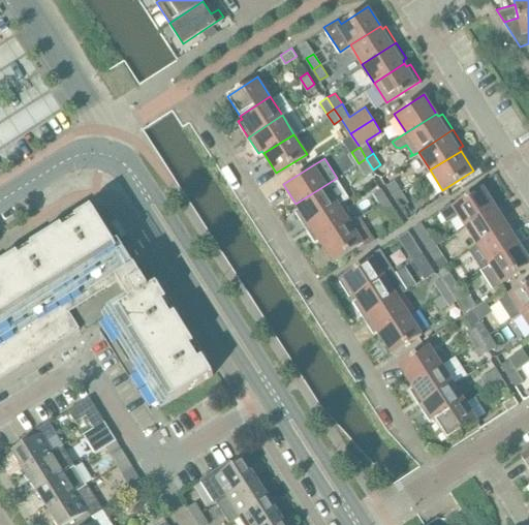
[(373,170),(366,158),(359,163),(366,174),(373,170)]
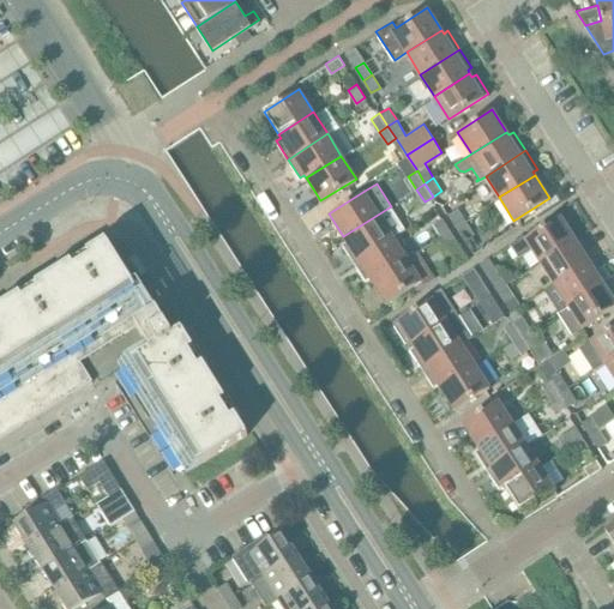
[(353,261),(392,235),(405,228),(391,206),(343,236),(345,240),(341,242),(353,261)]
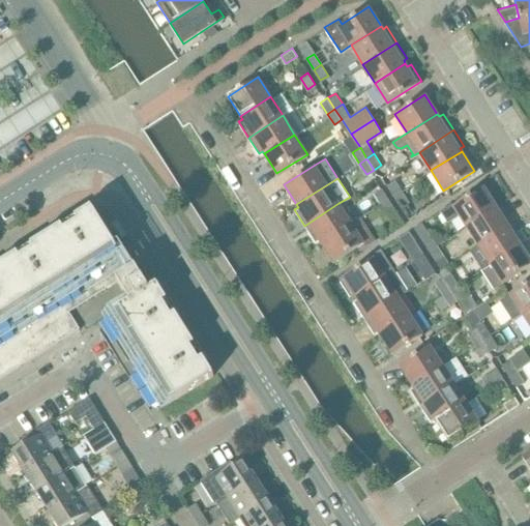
[(386,183),(393,195),(402,190),(394,179),(386,183)]
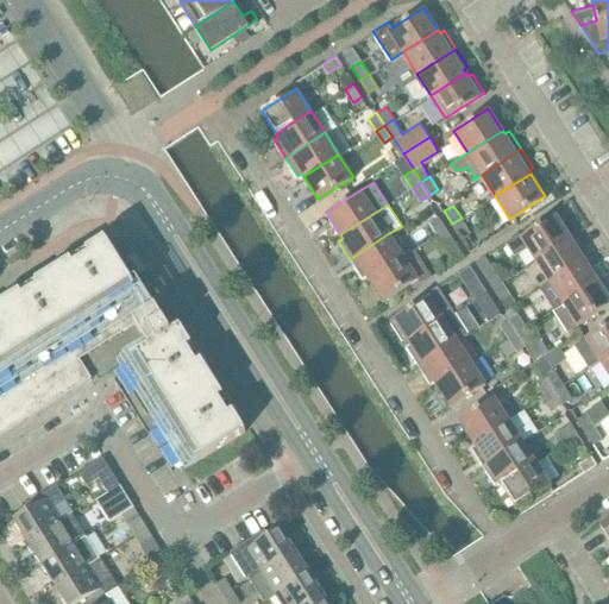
[(520,231),(506,240),(514,253),(527,245),(535,258),(570,236),(556,213),(522,234),(520,231)]
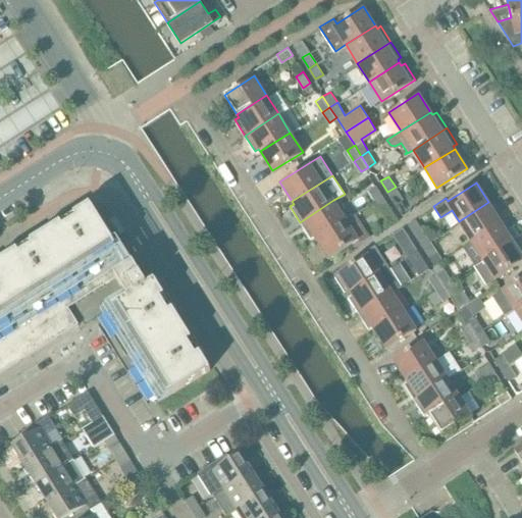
[(368,190),(375,200),(382,195),(375,185),(368,190)]
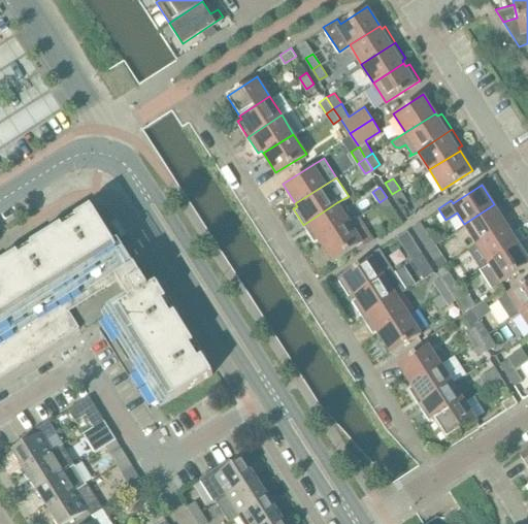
[(407,200),(400,189),(392,194),(399,205),(407,200)]
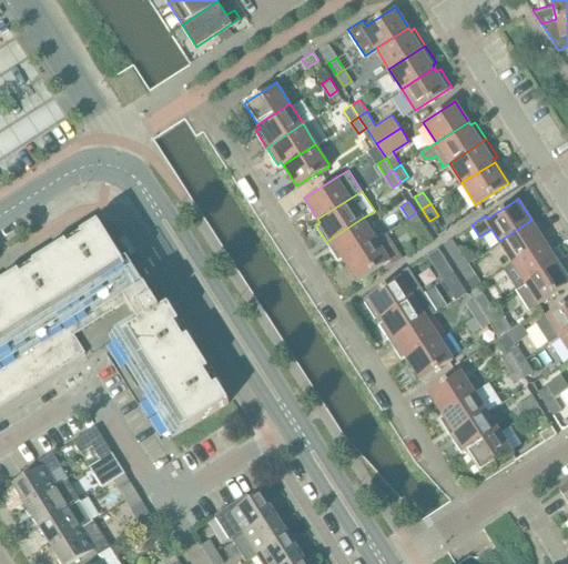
[(432,237),(416,212),(408,218),(424,242),(432,237)]
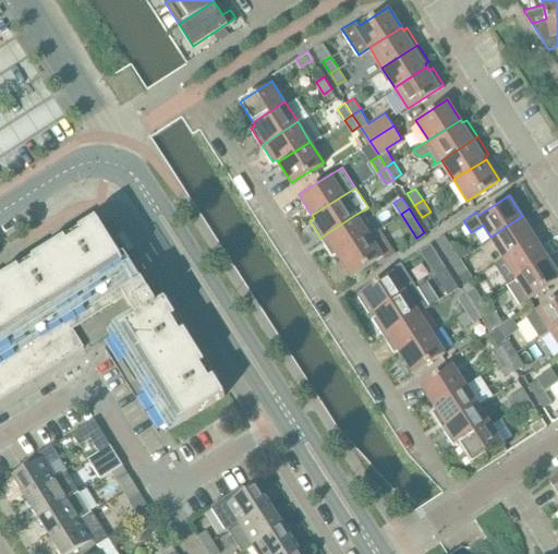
[(370,233),(356,214),(320,238),(331,254),(336,252),(338,254),(370,233)]
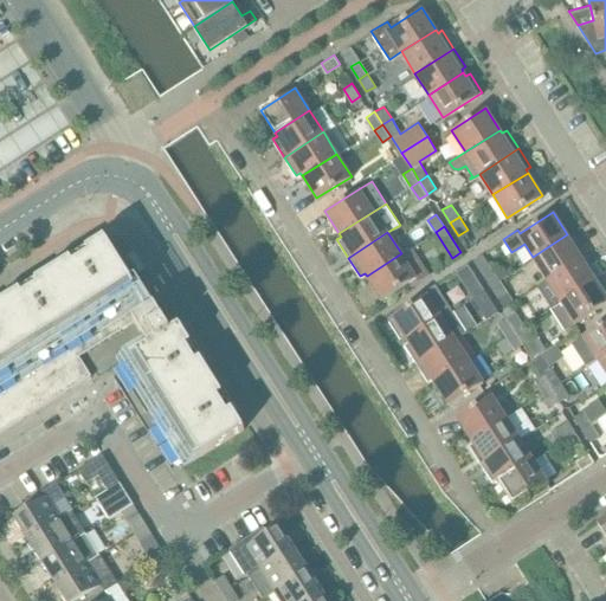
[(567,234),(533,257),(546,278),(585,253),(574,234),(569,238),(567,234)]
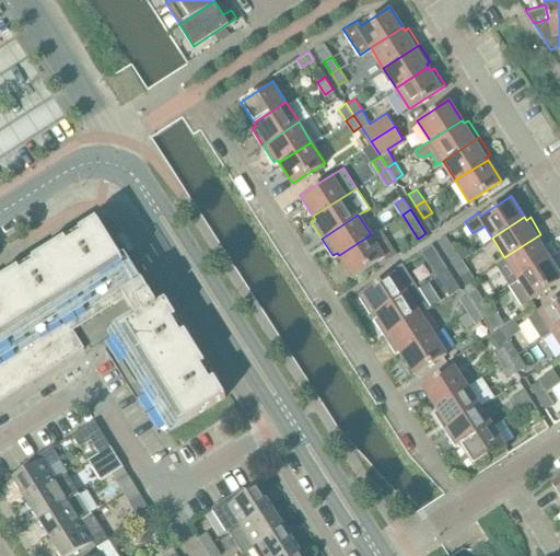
[(0,360),(67,319),(65,314),(127,275),(130,273),(97,220),(81,230),(79,227),(62,236),(65,240),(34,259),(32,256),(15,265),(18,269),(0,279),(0,360)]
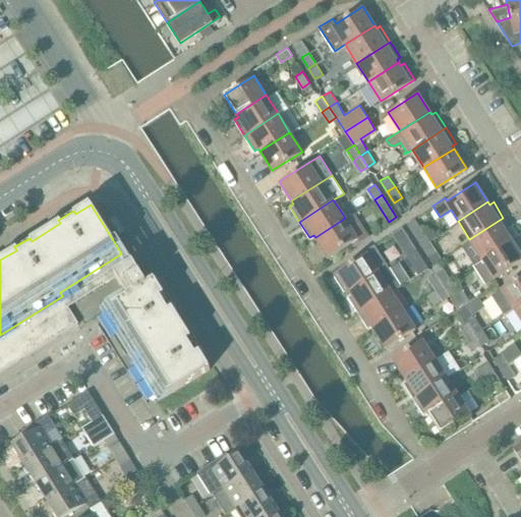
[(328,256),(352,241),(354,244),(366,236),(352,214),(345,218),(315,237),(328,256)]
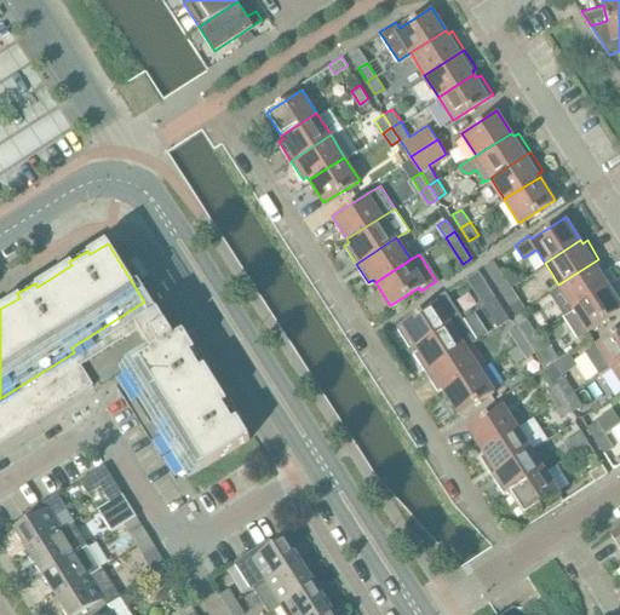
[(484,264),(501,291),(510,285),(493,258),(484,264)]
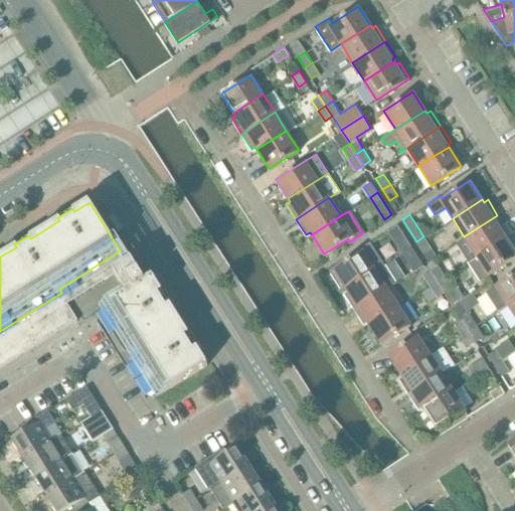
[(464,236),(456,241),(468,260),(476,254),(505,235),(504,233),(507,230),(497,215),(464,236)]
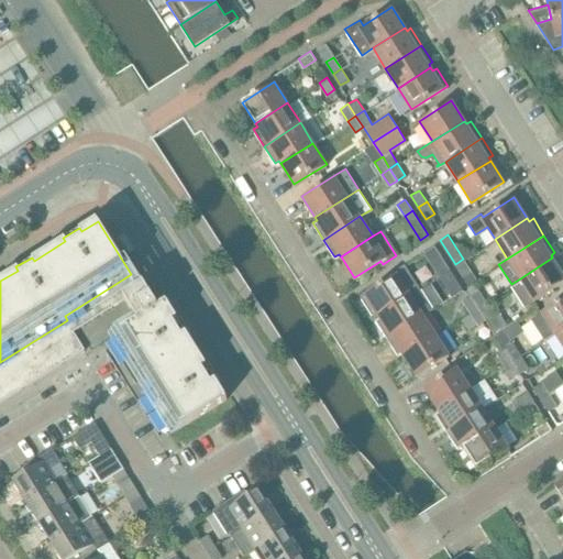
[(433,262),(441,273),(450,267),(442,256),(433,262)]
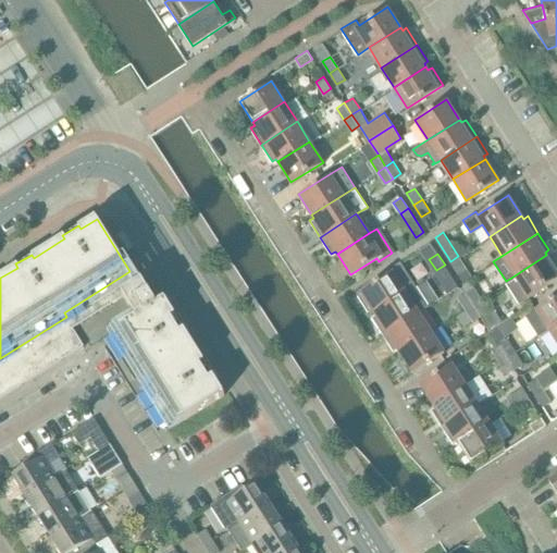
[(515,275),(506,281),(519,302),(528,296),(556,277),(556,271),(546,255),(515,275)]
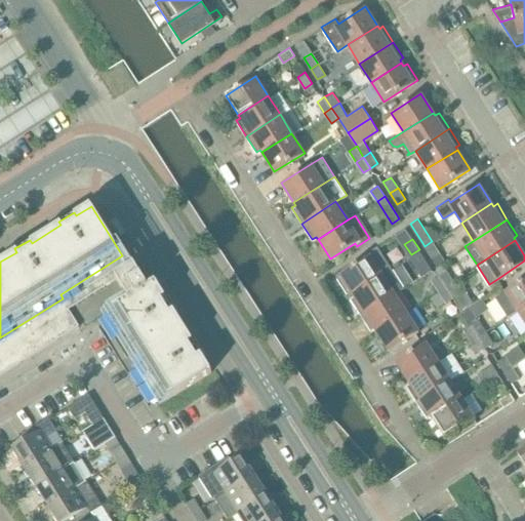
[(439,252),(432,241),(425,246),(432,256),(439,252)]
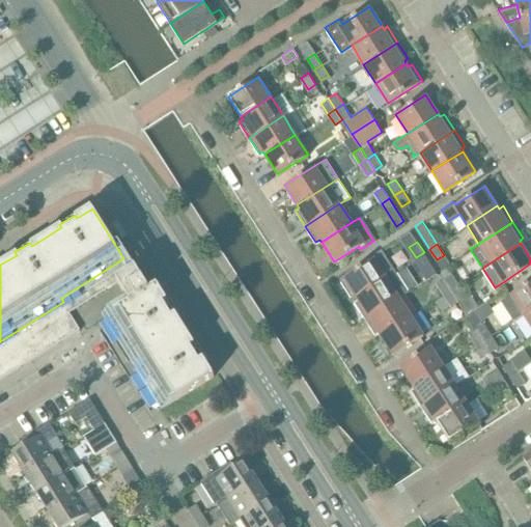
[(355,294),(356,296),(396,271),(383,251),(381,252),(379,250),(370,255),(372,257),(339,279),(351,296),(355,294)]
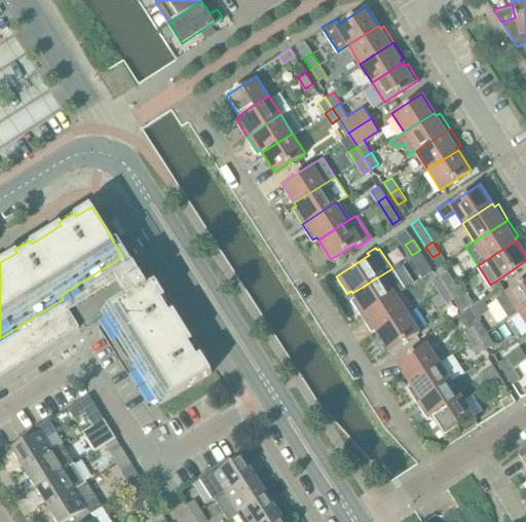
[(426,261),(420,250),(412,255),(419,266),(426,261)]
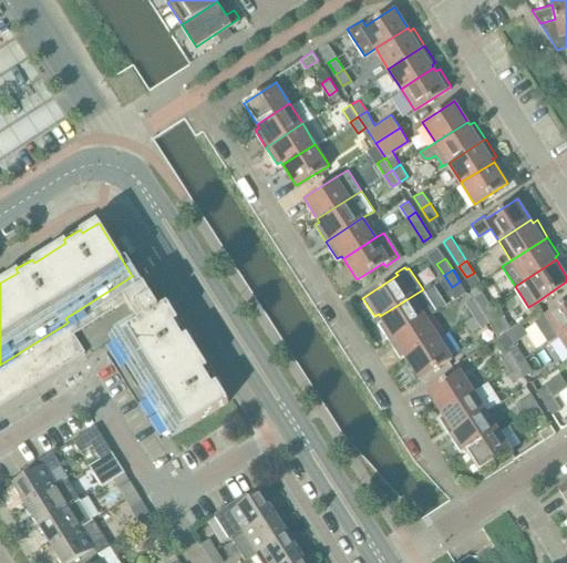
[(68,323),(0,365),(0,402),(85,349),(74,331),(125,299),(138,320),(117,334),(119,336),(177,430),(177,431),(228,399),(217,382),(222,380),(212,365),(207,367),(188,335),(192,333),(182,317),(178,319),(167,303),(158,308),(145,285),(136,290),(129,278),(65,318),(68,323)]
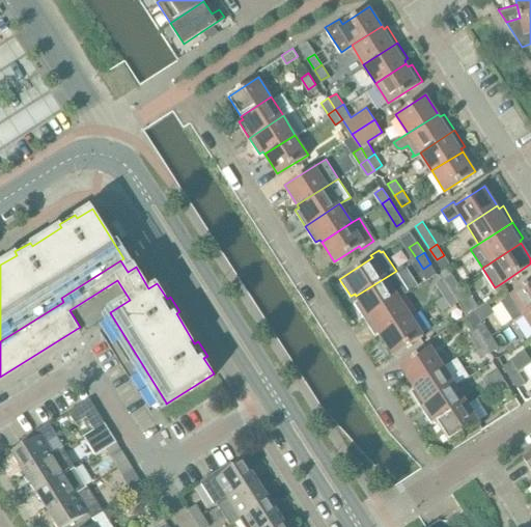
[(396,271),(356,296),(358,299),(354,301),(364,317),(398,296),(409,288),(396,271)]
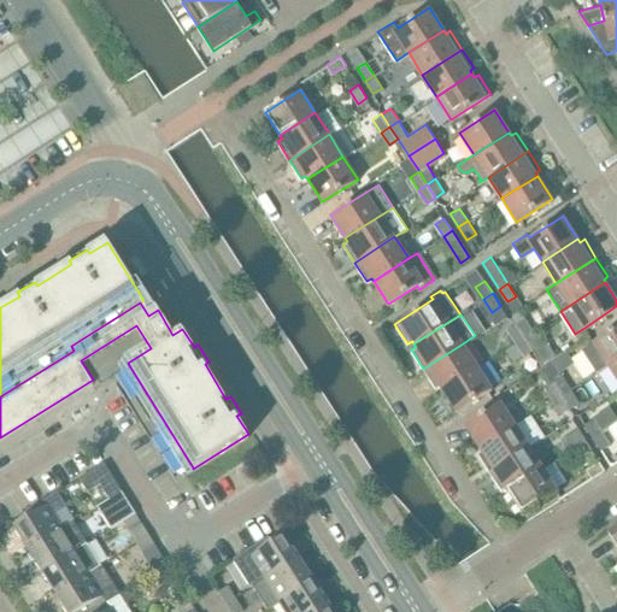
[(516,322),(523,335),(533,329),(524,317),(516,322)]
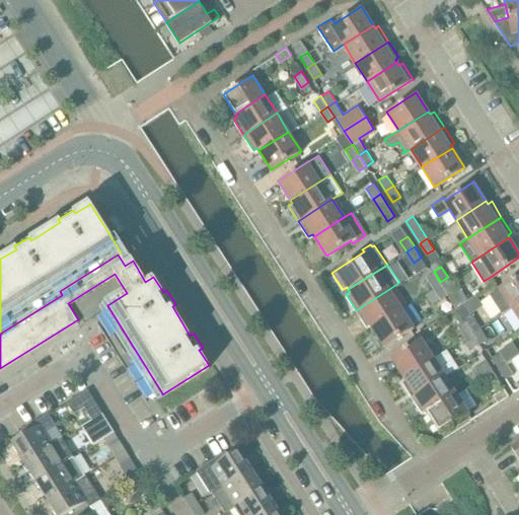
[(426,276),(433,287),(440,282),(434,271),(426,276)]
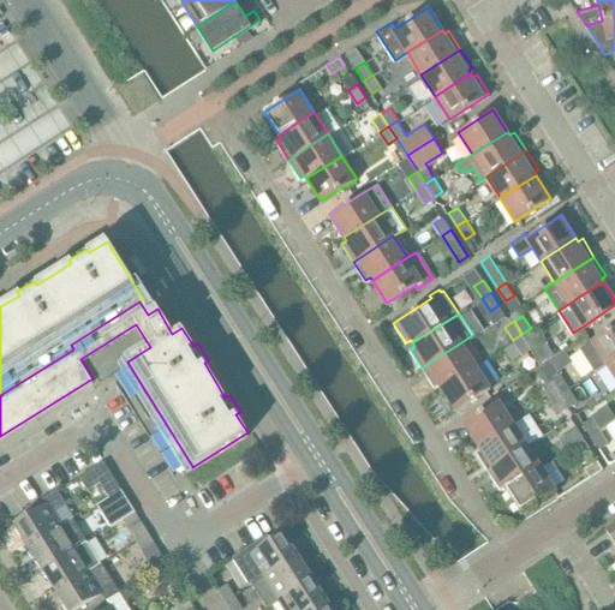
[(614,323),(580,347),(595,370),(605,363),(614,356),(614,323)]
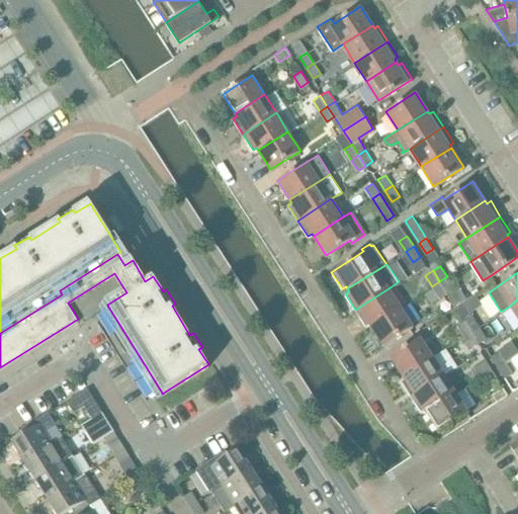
[(454,287),(447,276),(439,281),(446,292),(454,287)]
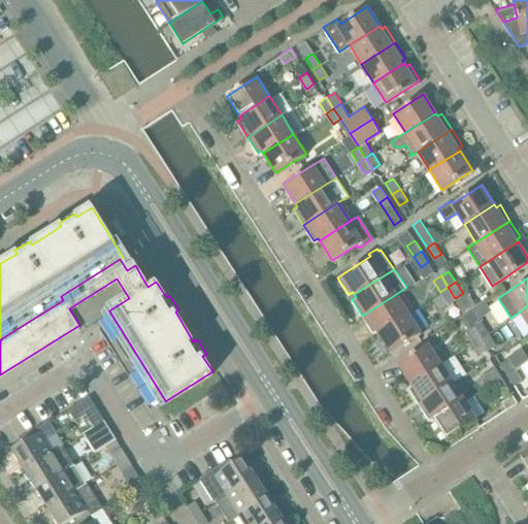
[(440,292),(432,296),(439,307),(448,302),(455,298),(448,287),(440,292)]
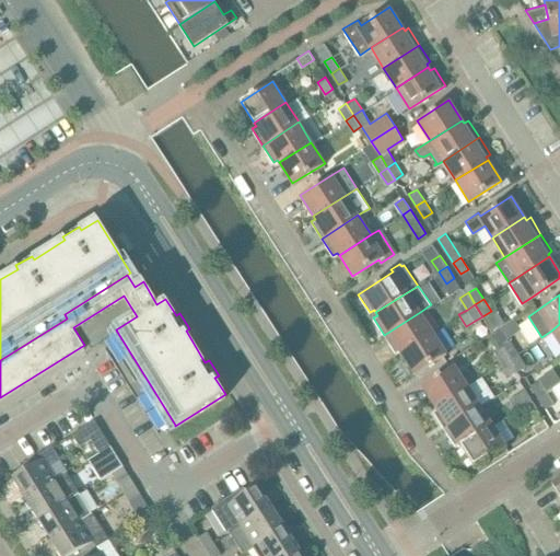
[(401,352),(433,332),(420,312),(384,335),(395,351),(399,349),(401,352)]
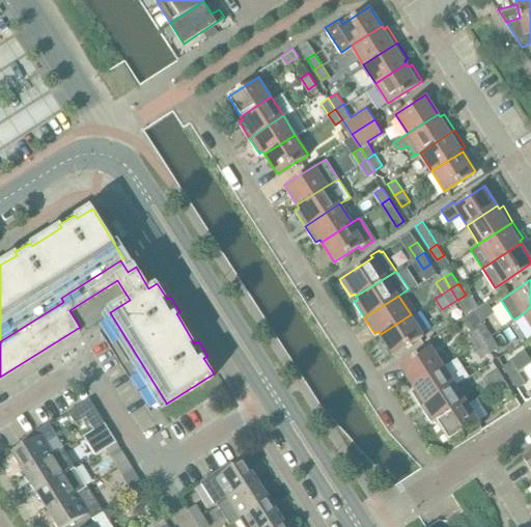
[(411,314),(381,334),(393,354),(423,334),(421,331),(430,326),(420,309),(411,315),(411,314)]
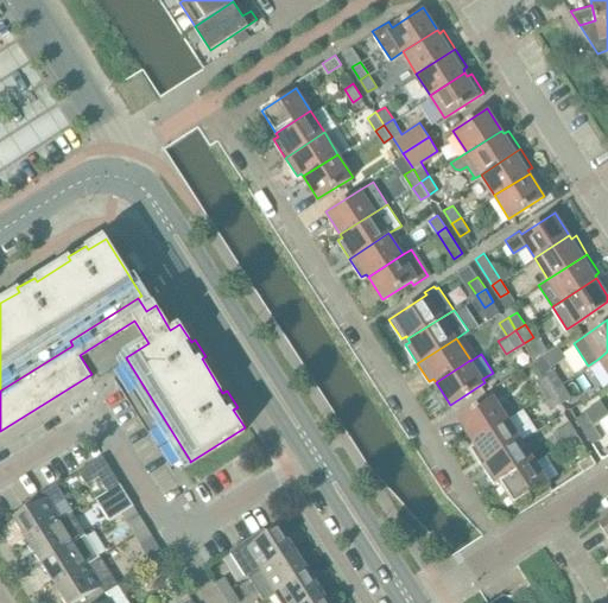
[(543,354),(534,359),(545,375),(552,387),(562,382),(549,363),(543,354)]
